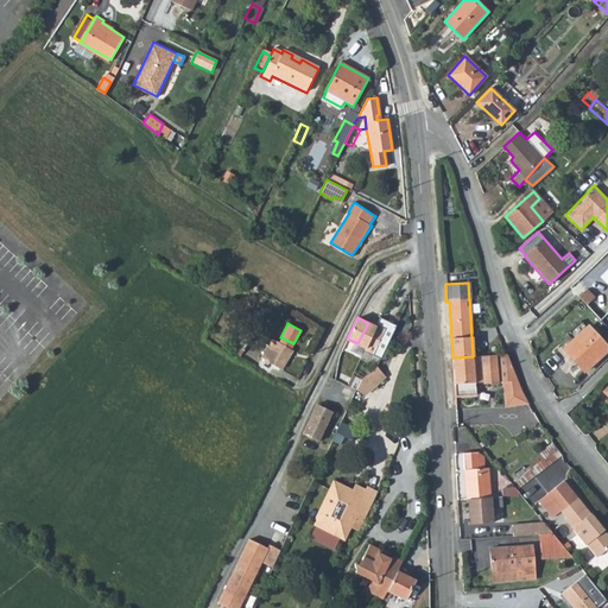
[(365,350),(373,354),(386,328),(377,324),(375,327),(368,323),(358,343),(365,347),(365,350)]
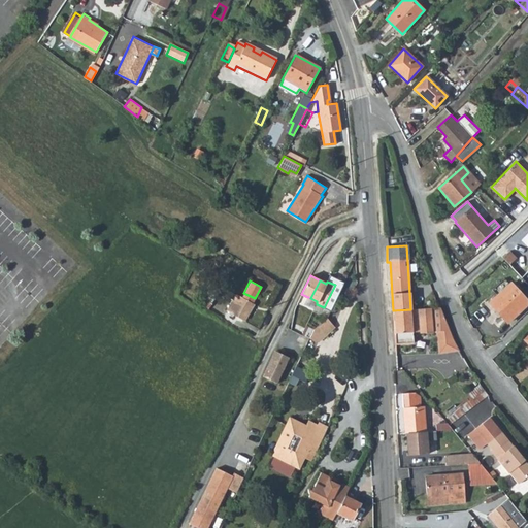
[(222,289),(211,282),(201,296),(210,303),(222,289)]
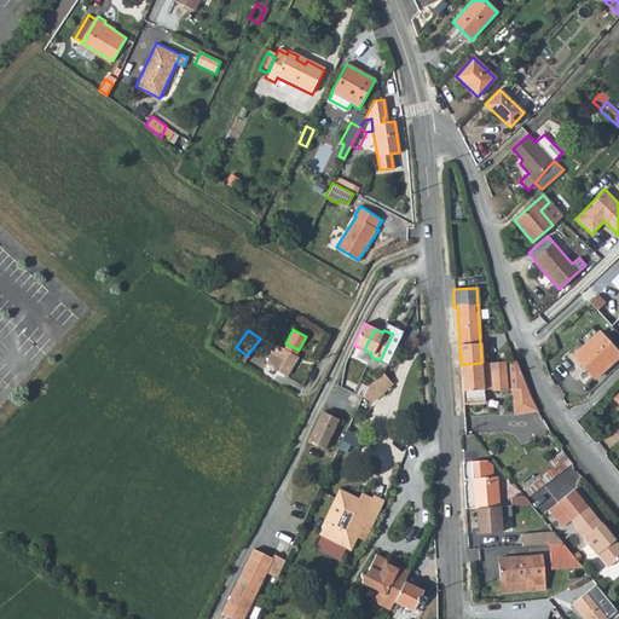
[(618,354),(597,333),(572,356),(594,379),(618,354)]
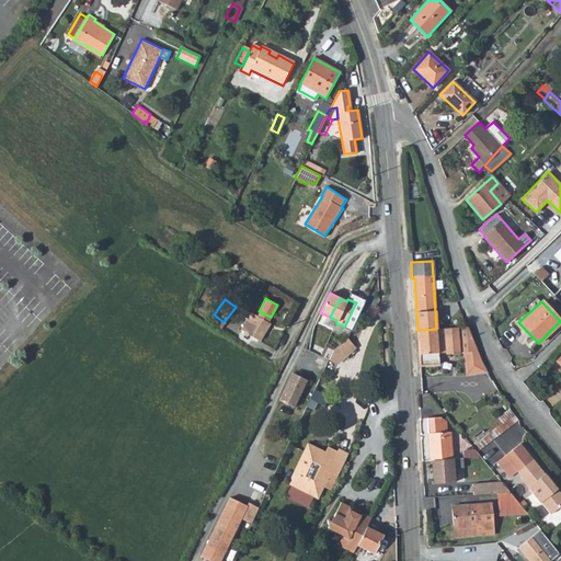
[(267,322),(271,317),(259,311),(255,316),(250,312),(240,330),(259,341),(268,322),(267,322)]
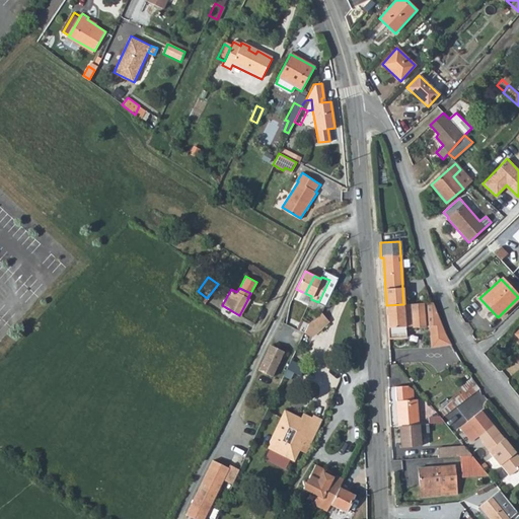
[(405,327),(428,325),(430,347),(452,345),(433,302),(403,304),(386,305),(388,339),(405,338),(405,327)]
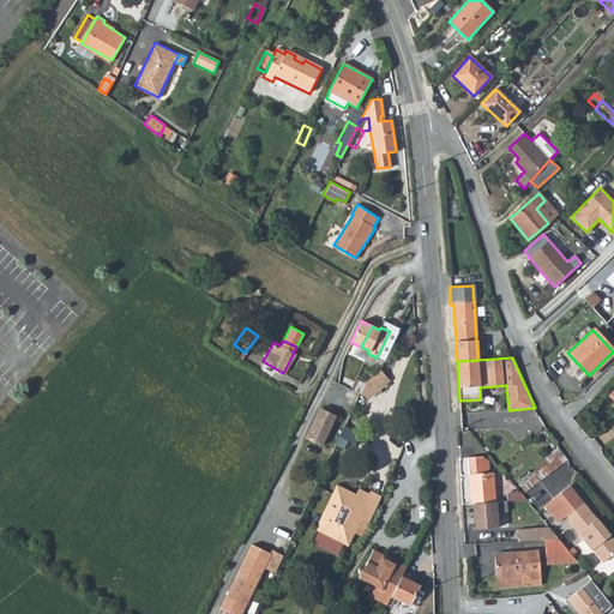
[(365,380),(360,391),(369,396),(383,379),(379,372),(365,380)]
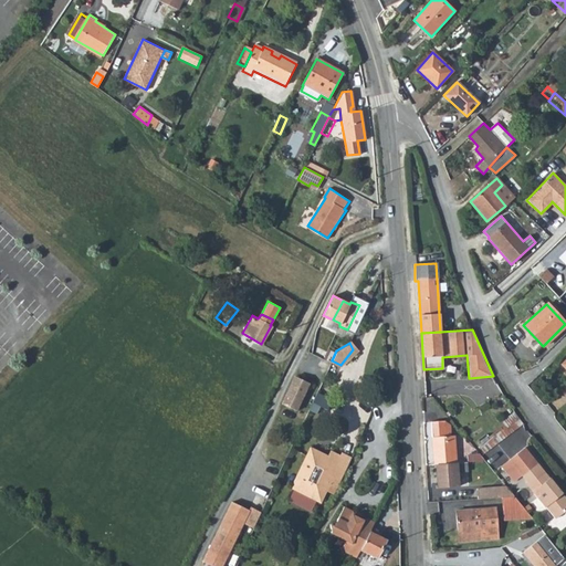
[(296,376),(283,404),(300,411),(313,384),(296,376)]
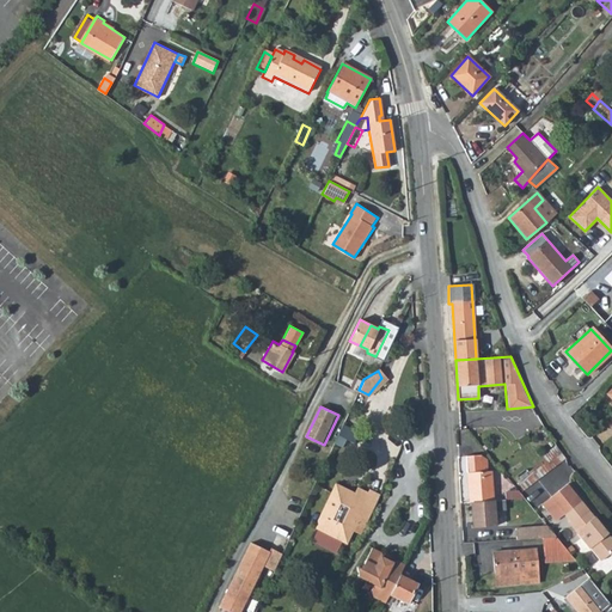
[(465,461),(469,502),(471,502),(493,501),(490,471),(482,471),(481,461),(465,461)]
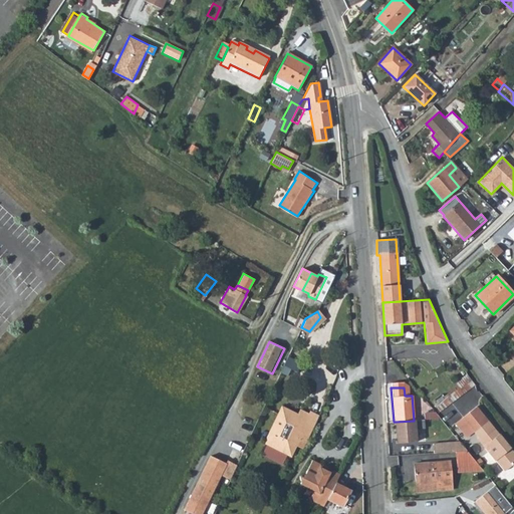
[(434,405),(440,412),(455,401),(450,394),(434,405)]
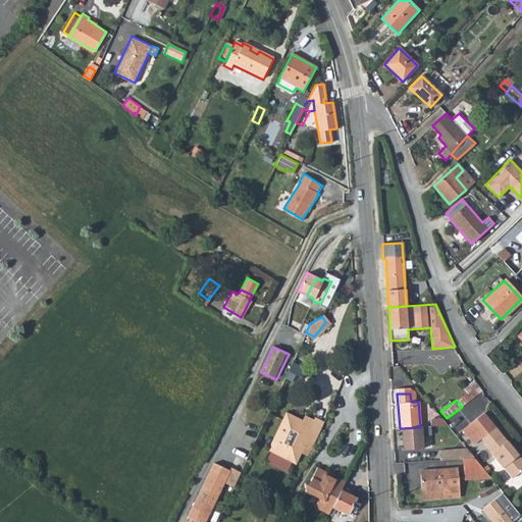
[(483,445),(502,467),(503,467),(512,477),(519,471),(517,468),(521,464),(521,458),(519,456),(516,456),(513,452),(515,450),(483,411),(469,423),(480,437),(485,442),(483,445)]
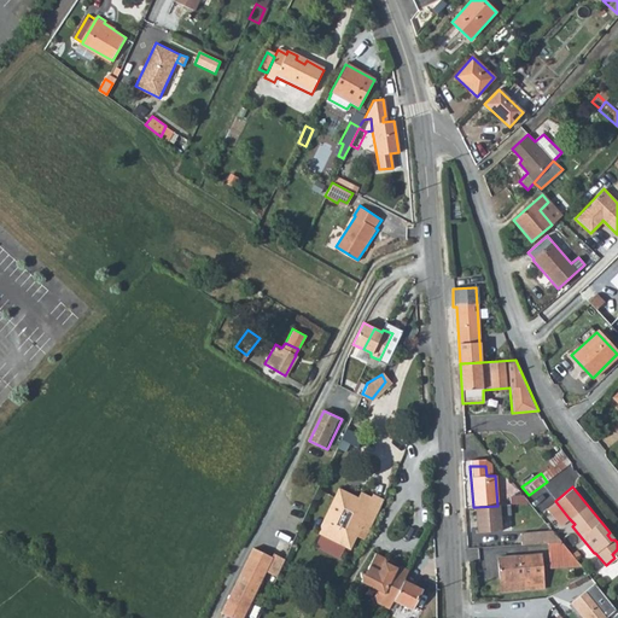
[(359,497),(338,488),(316,532),(349,548),(359,530),(366,532),(378,507),(359,497)]
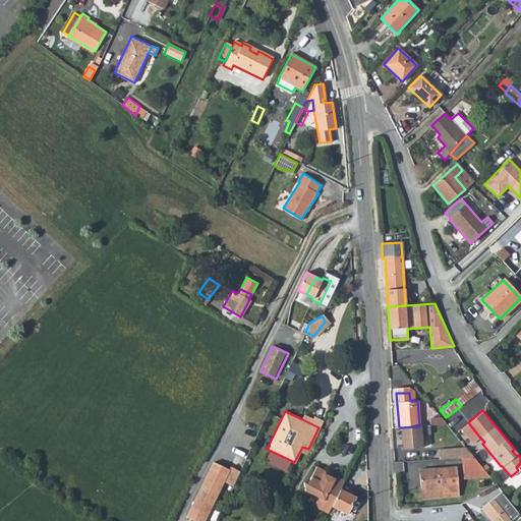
[(304,415),(302,419),(319,427),(323,420),(314,416),(312,419),(304,415)]
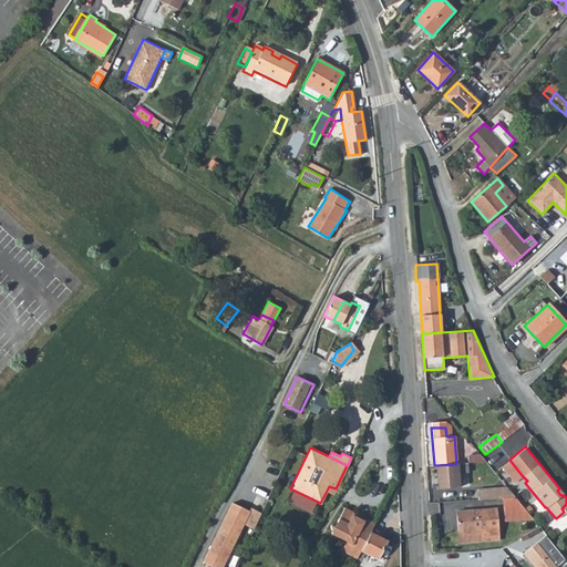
[(522,475),(509,460),(502,465),(515,481),(522,475)]
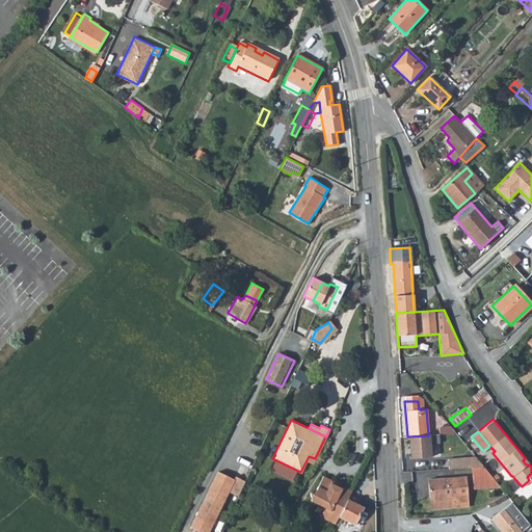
[(430,457),(429,435),(428,435),(409,436),(411,458),(430,457)]
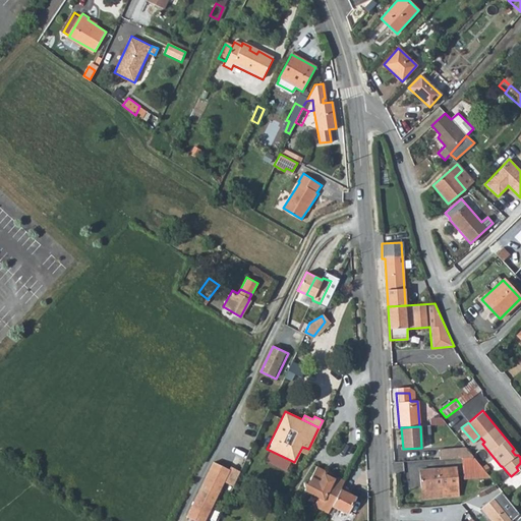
[(439,451),(440,459),(457,458),(473,457),(466,449),(439,451)]
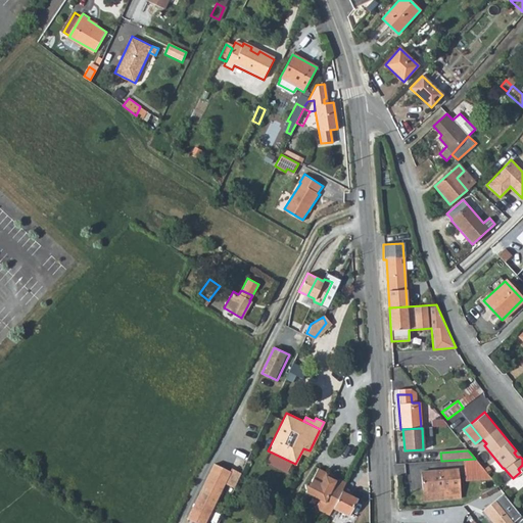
[(466,481),(491,479),(475,459),(459,460),(460,475),(465,475),(466,481)]
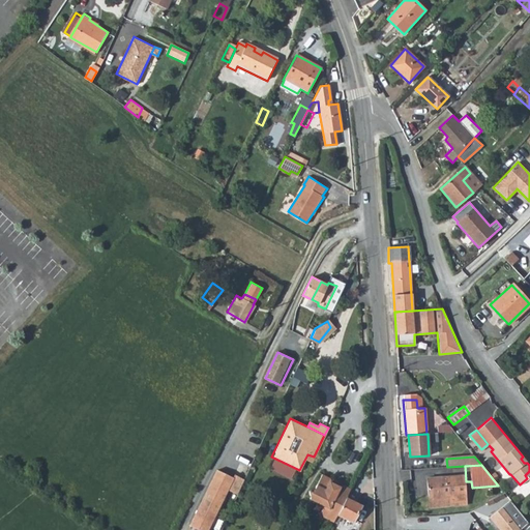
[(218,471),(192,525),(201,529),(209,529),(230,490),(239,494),(245,480),(236,475),(234,478),(218,471)]
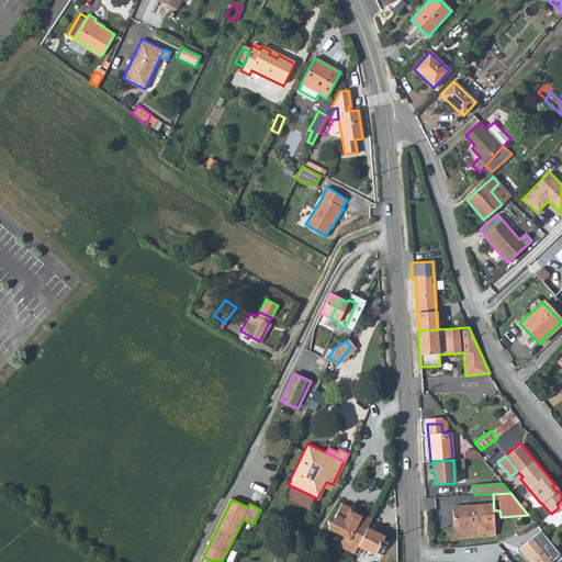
[(339,542),(340,544),(356,515),(351,513),(350,508),(341,504),(334,519),(328,521),(326,524),(328,528),(328,529),(343,537),(339,542)]
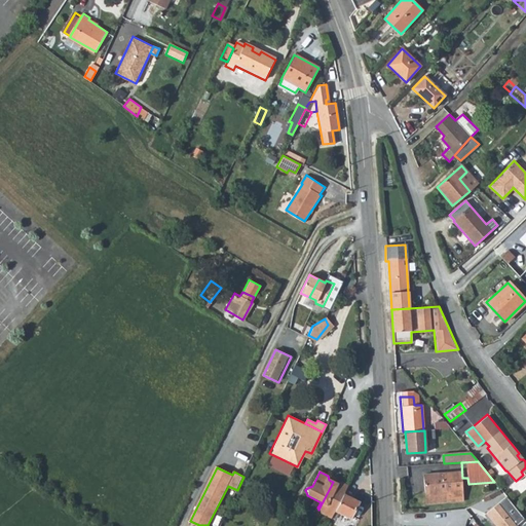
[(461,472),(423,475),(426,504),(463,501),(461,472)]
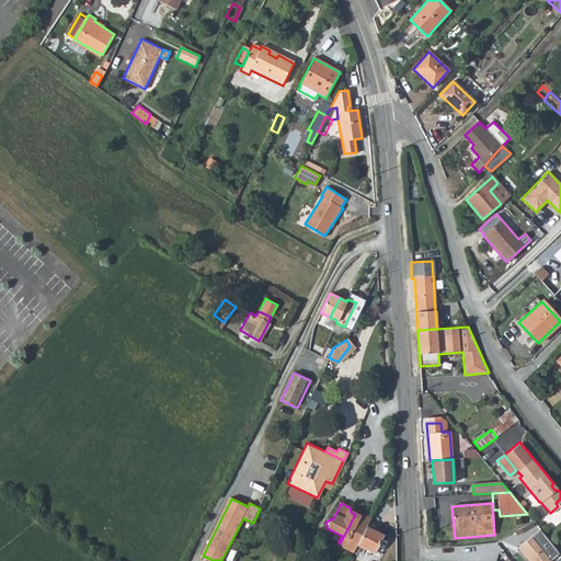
[(341,548),(352,553),(357,545),(366,528),(370,518),(362,514),(358,516),(355,514),(340,544),(341,548)]
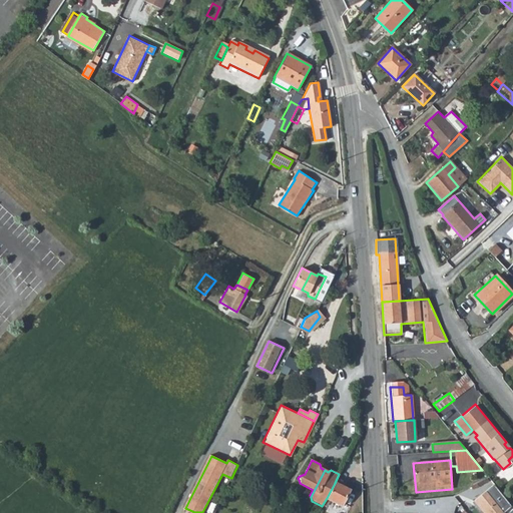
[(349,490),(335,483),(327,498),(341,506),(349,490)]
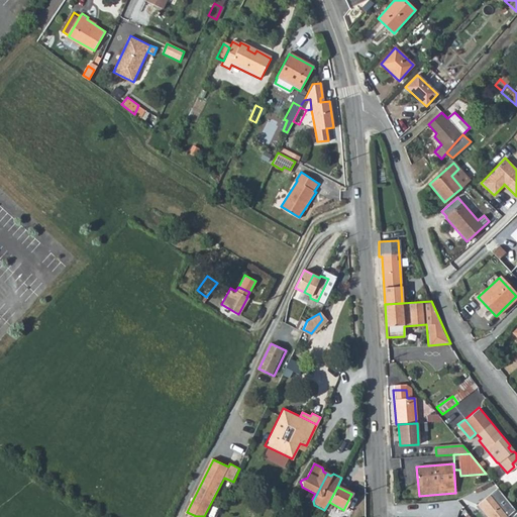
[(498,488),(478,506),(486,516),(509,516),(516,512),(498,488)]
